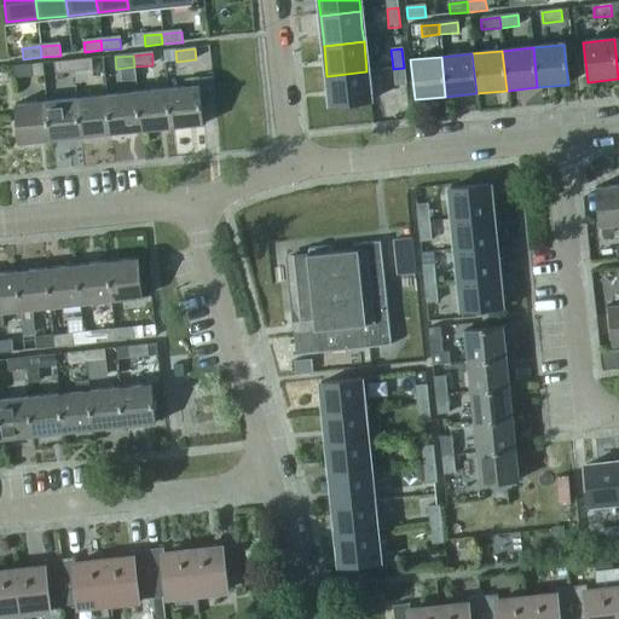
[(91,59),(73,62),(74,73),(93,71),(91,59)]
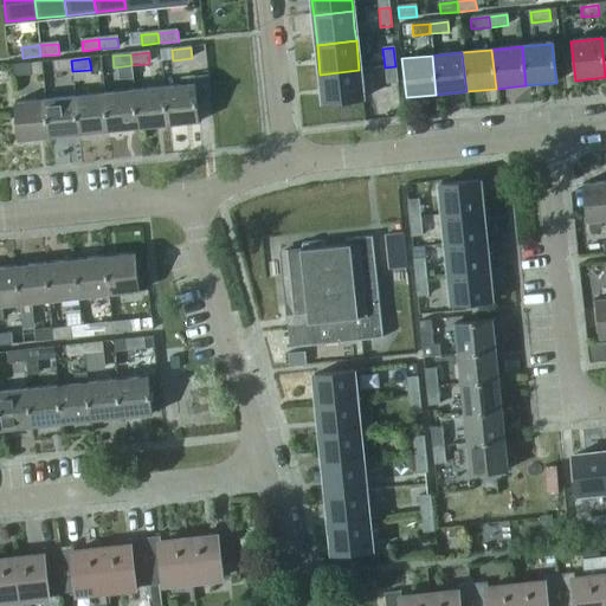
[(55,73),(72,71),(71,60),(53,63),(55,73)]
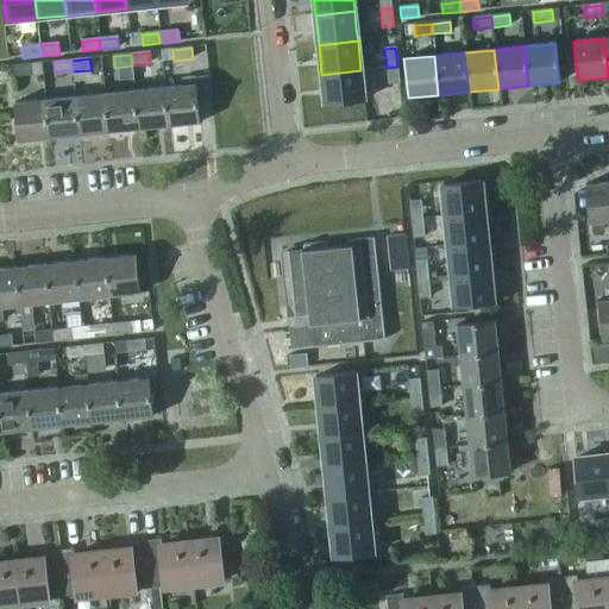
[(11,66),(12,76),(42,74),(42,62),(11,66)]
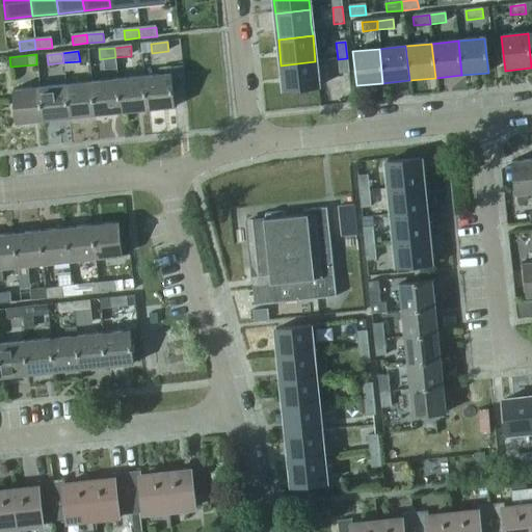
[(349,73),(347,58),(338,59),(339,75),(349,73)]
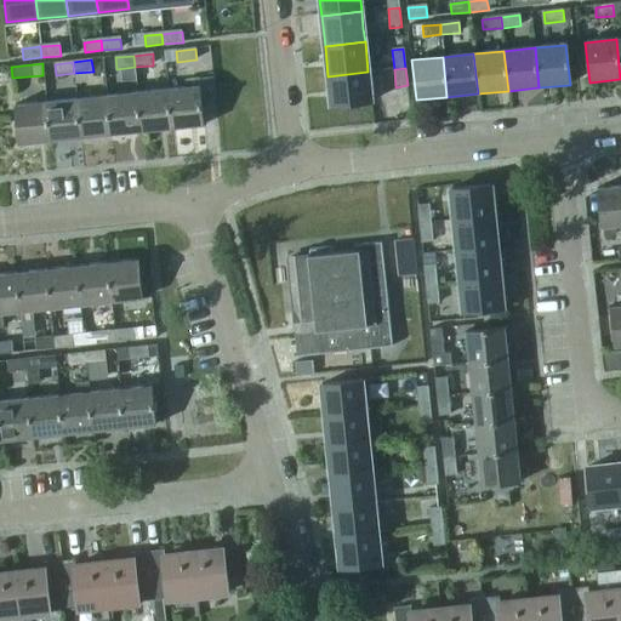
[(368,72),(328,77),(331,107),(371,103),(368,72)]
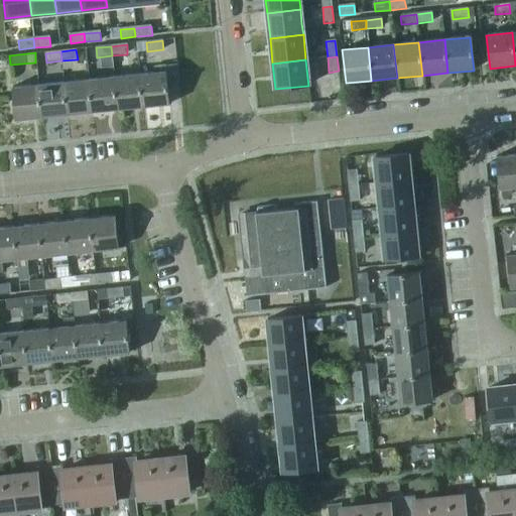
[(153,73),(139,75),(143,108),(169,106),(167,87),(179,86),(177,65),(153,68),(153,73)]
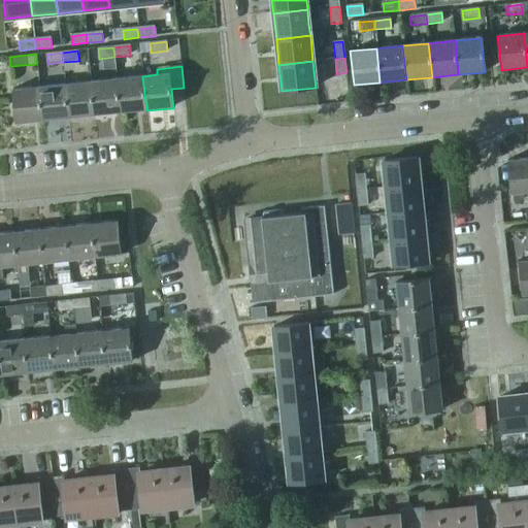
[(121,113),(146,110),(142,76),(117,78),(121,113)]
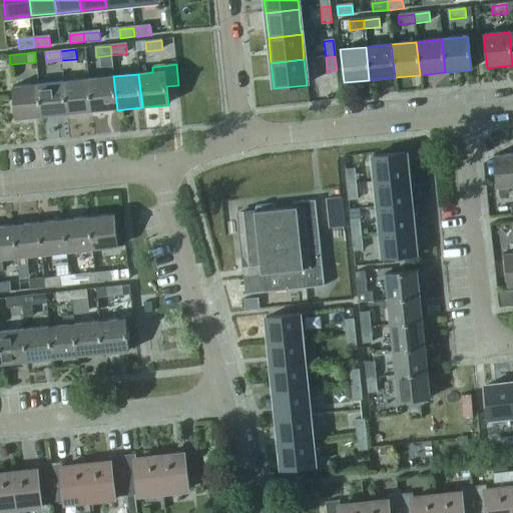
[(113,76),(88,79),(91,113),(117,110),(113,76)]
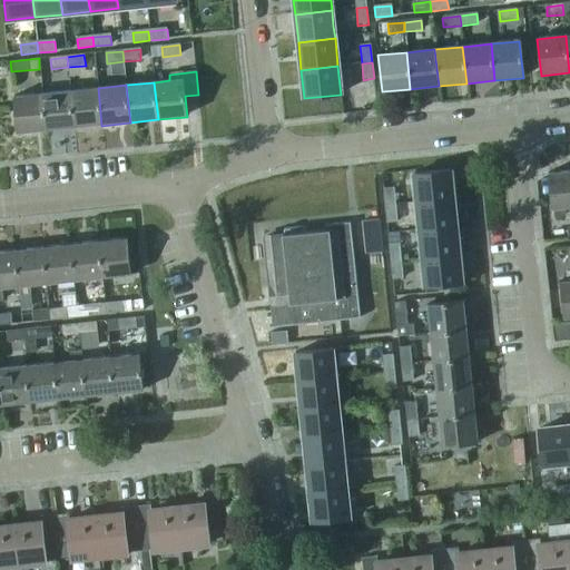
[(74,128),(101,126),(98,88),(70,90),(74,128)]
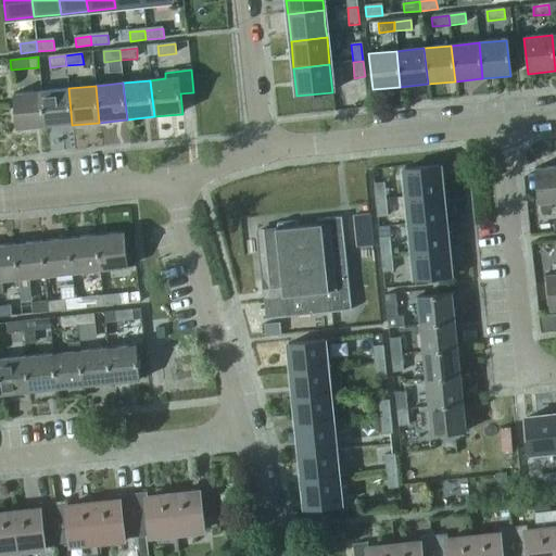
[(68,88),(41,91),(45,128),(72,125),(68,88)]
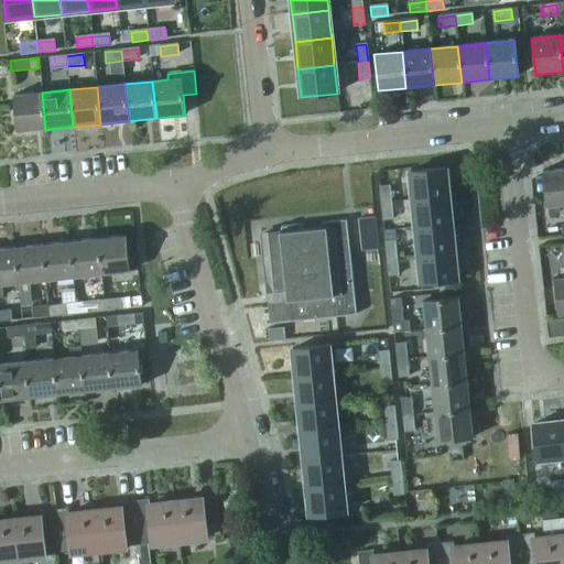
[(45,130),(42,93),(13,96),(17,132),(45,130)]
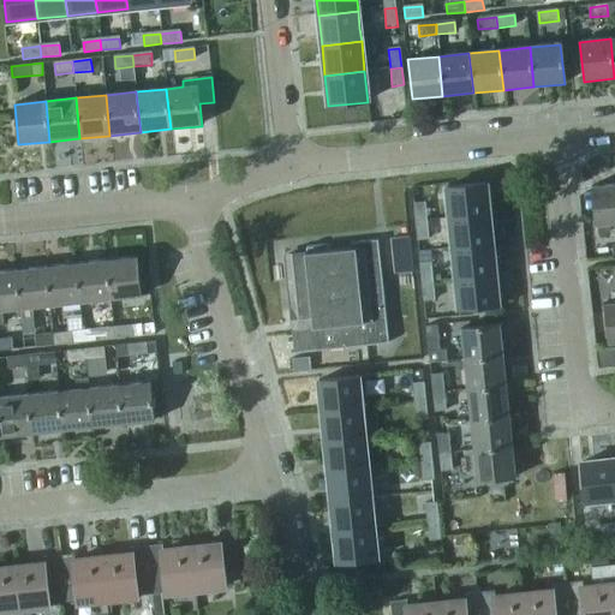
[(614,222),(614,184),(590,186),(595,226),(598,225),(598,233),(610,232),(609,224),(614,222)]
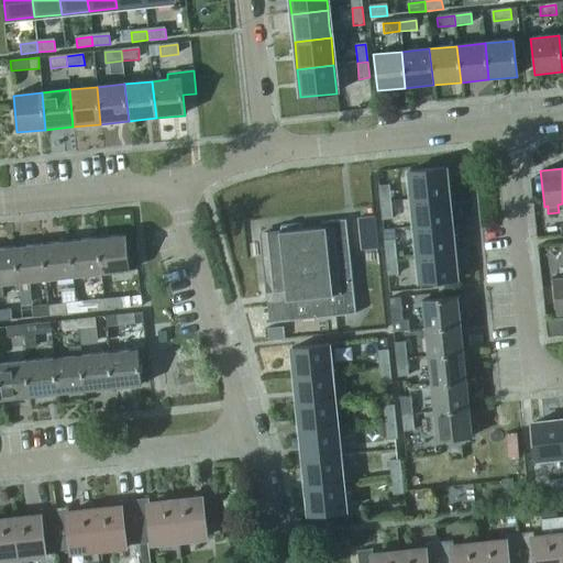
[(409,174),(411,201),(448,198),(445,170),(409,174)]
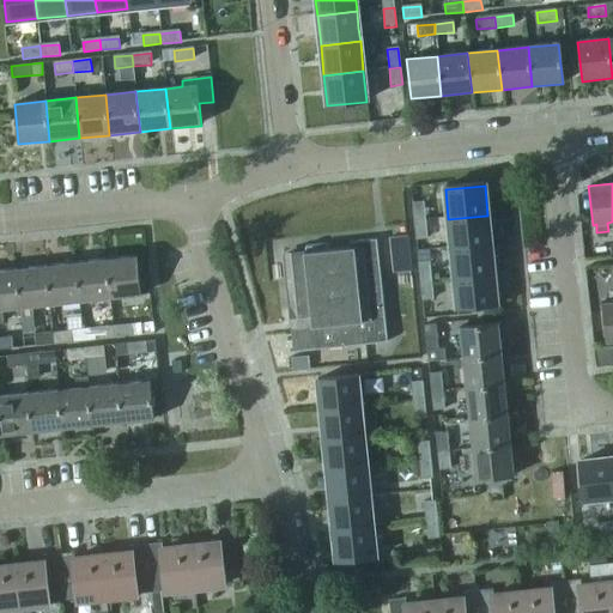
[(413,205),(416,223),(425,222),(424,204),(413,205)]
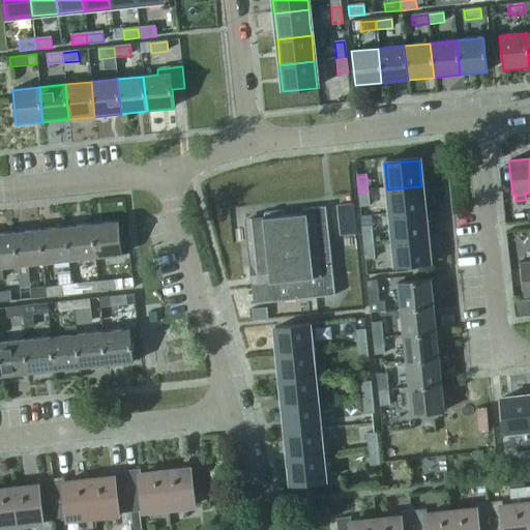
[(424,212),(421,186),(387,189),(390,215),(424,212)]
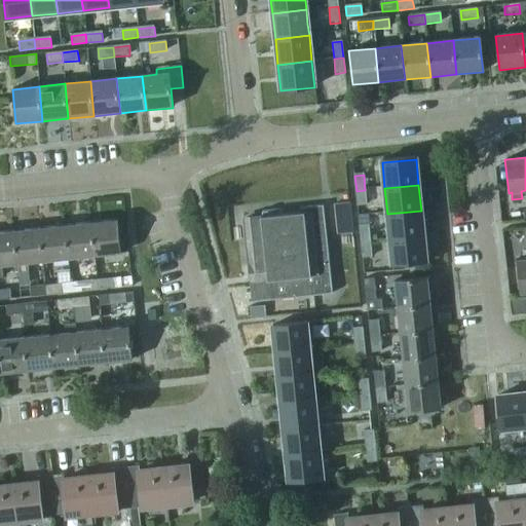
[(366,205),(365,190),(357,191),(358,207),(366,205)]
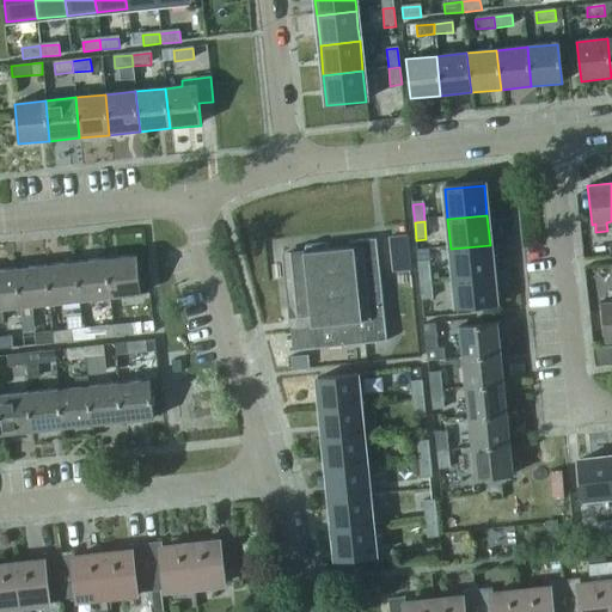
[(393,271),(409,270),(410,270),(407,234),(405,234),(390,237),(393,271)]
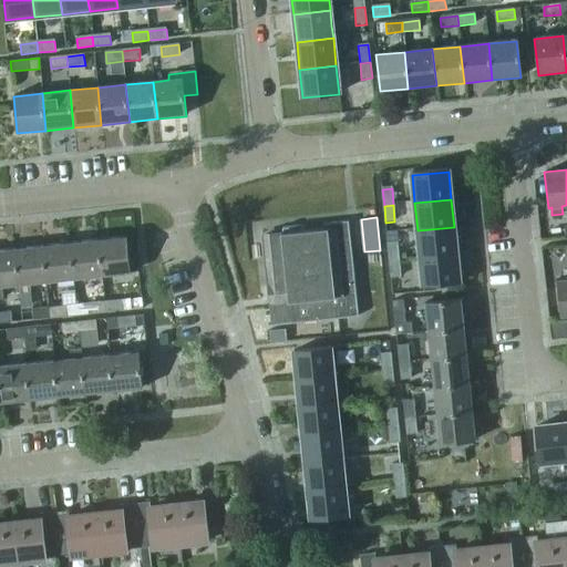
[(264,236),(274,326),(358,317),(348,222),(322,225),(323,230),(264,236)]
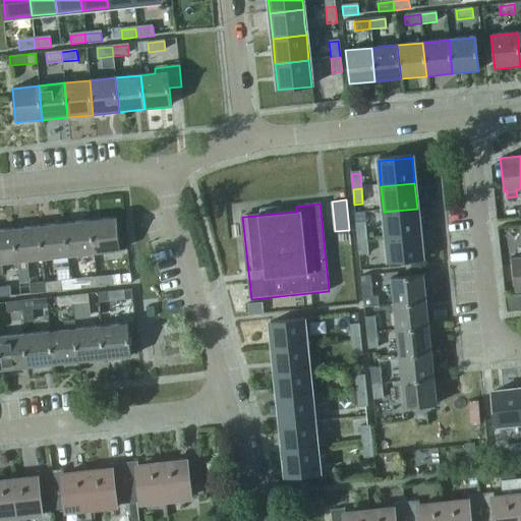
[(419,234),(417,209),(384,212),(386,237),(419,234)]
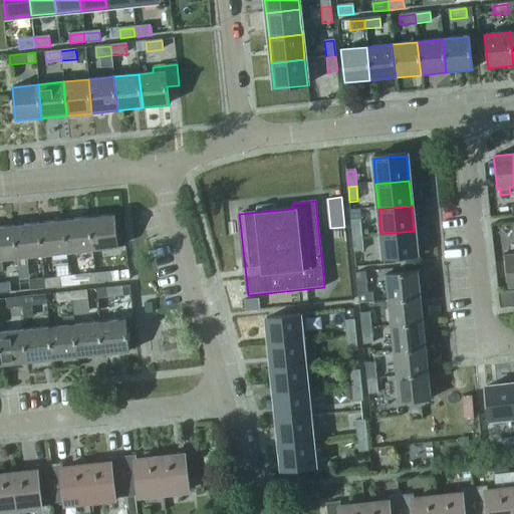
[(92,251),(117,248),(114,215),(88,218),(92,251)]
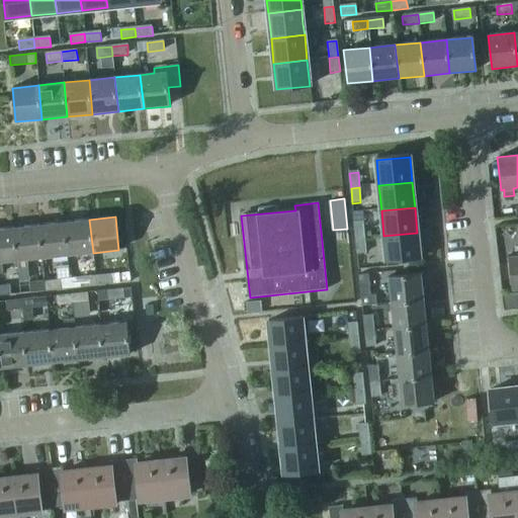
[(89,220),(64,222),(68,256),(93,253),(89,220)]
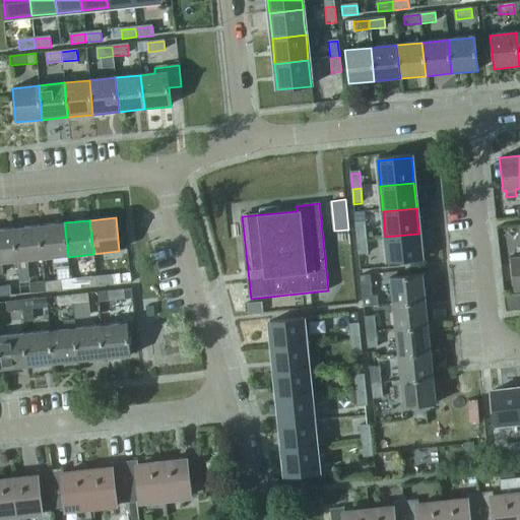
[(43,259),(68,257),(64,222),(39,225),(43,259)]
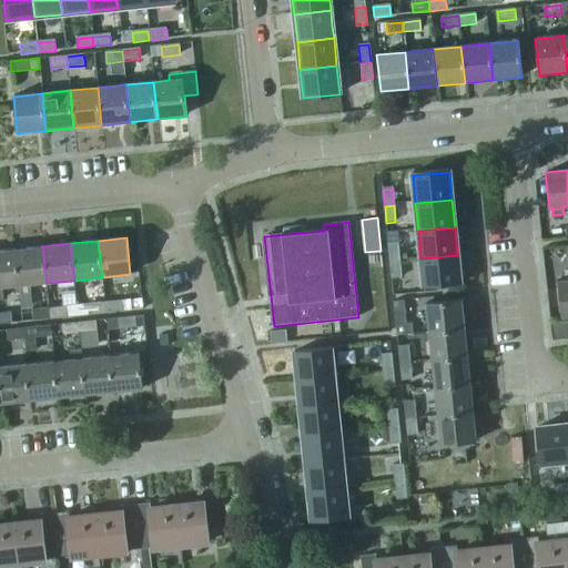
[(388,244),(391,262),(399,261),(398,243),(388,244)]
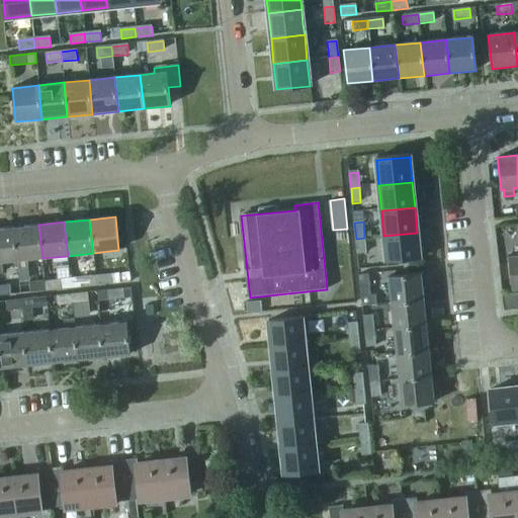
[(28,268),(27,260),(42,258),(38,225),(13,228),(17,261),(18,269),(28,268)]
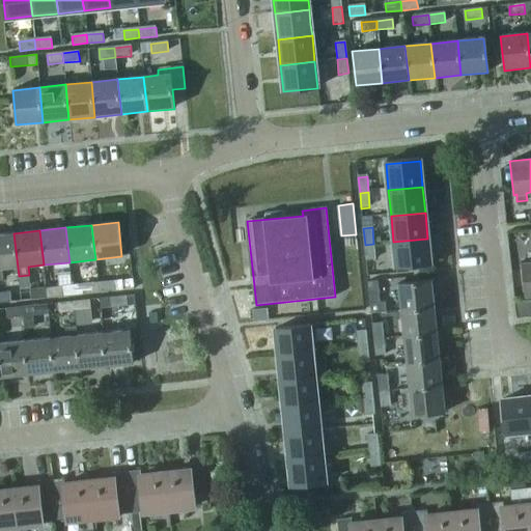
[(2,270),(18,268),(14,233),(0,234),(0,278),(3,278),(2,270)]
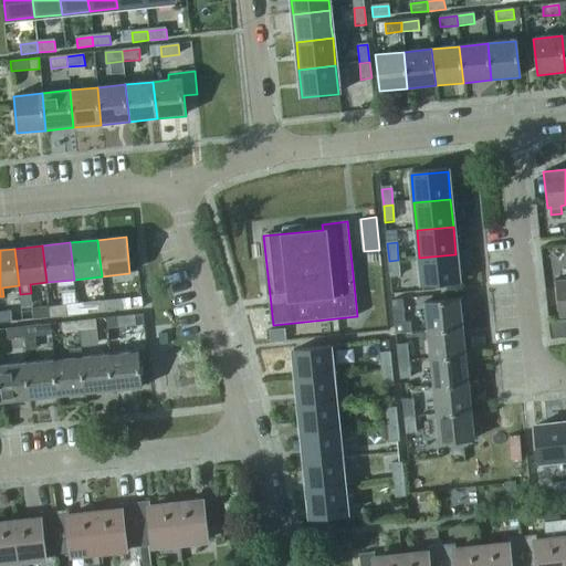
[(456,254),(419,258),(422,286),(459,282),(456,254)]
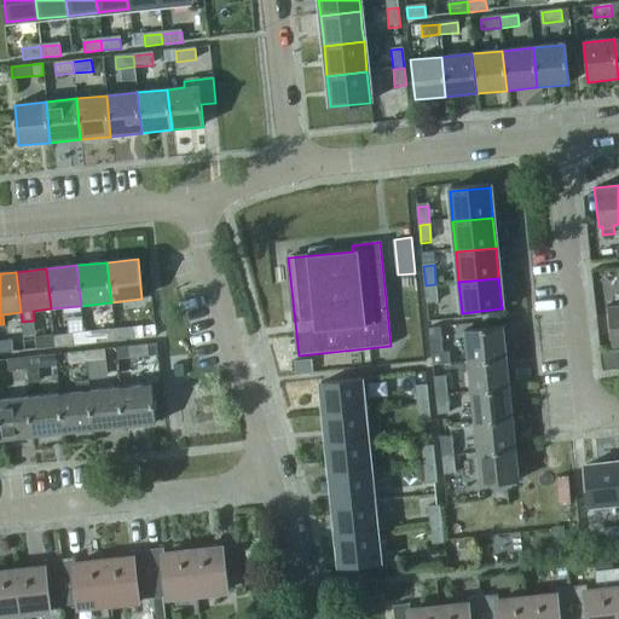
[(438,302),(435,284),(426,285),(428,304),(438,302)]
